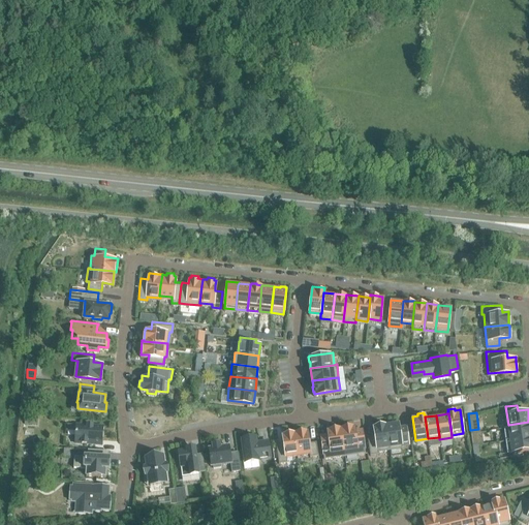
[(92,423),(88,422),(88,423),(76,422),(75,433),(81,434),(81,440),(82,440),(87,441),(87,440),(98,441),(99,437),(102,437),(102,424),(92,423)]
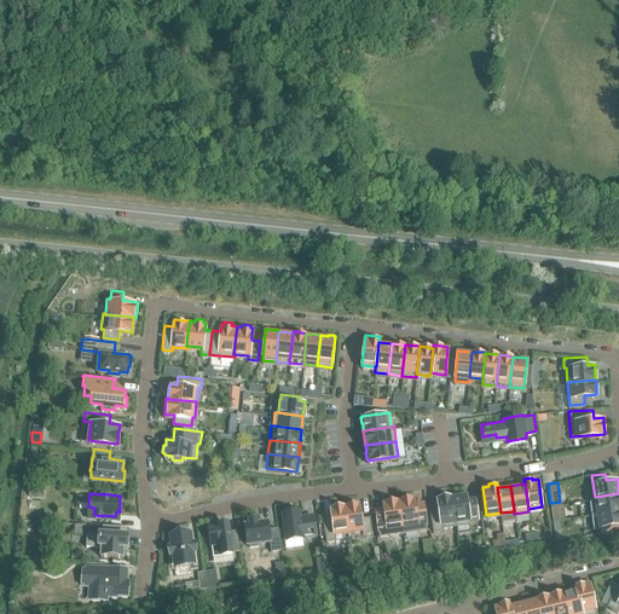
[(456,523),(452,496),(451,496),(449,496),(449,493),(439,494),(439,497),(438,497),(437,497),(439,510),(431,511),(433,529),(443,528),(443,525),(456,523)]
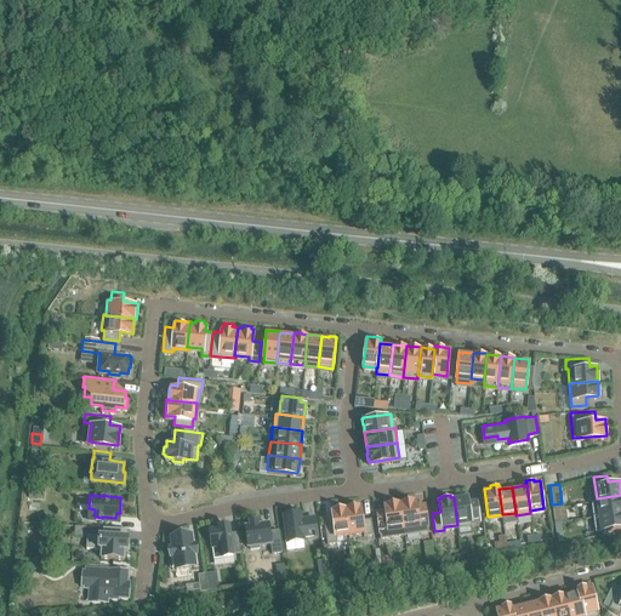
[(454,497),(457,525),(472,523),(472,519),(480,518),(477,501),(468,502),(467,495),(454,497)]
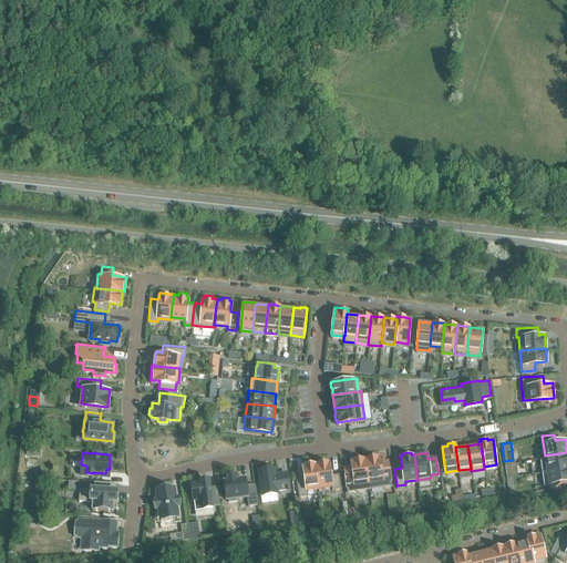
[(566,466),(566,452),(545,456),(539,456),(542,470),(566,466)]
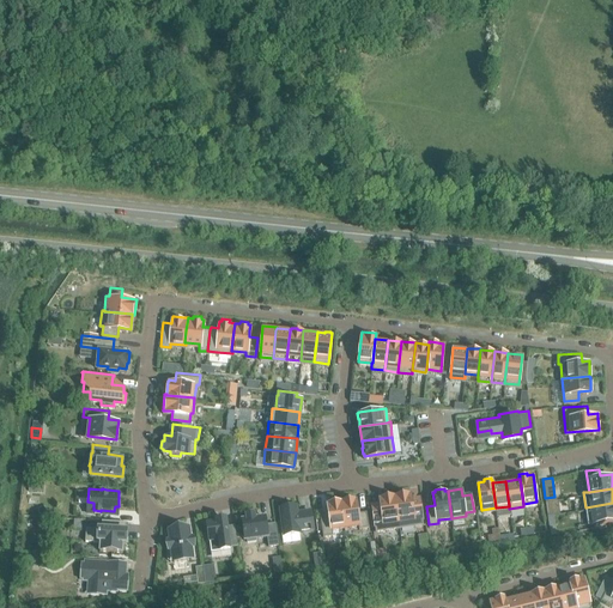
[(394,492),(399,526),(423,522),(420,498),(412,499),(410,490),(394,492)]
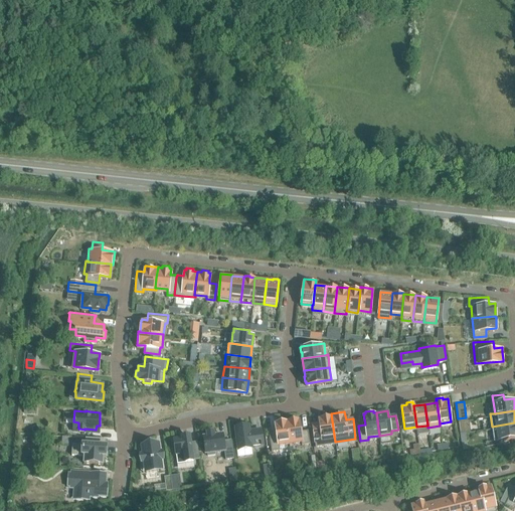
[(335,442),(331,413),(318,415),(320,423),(313,424),(315,444),(335,442)]
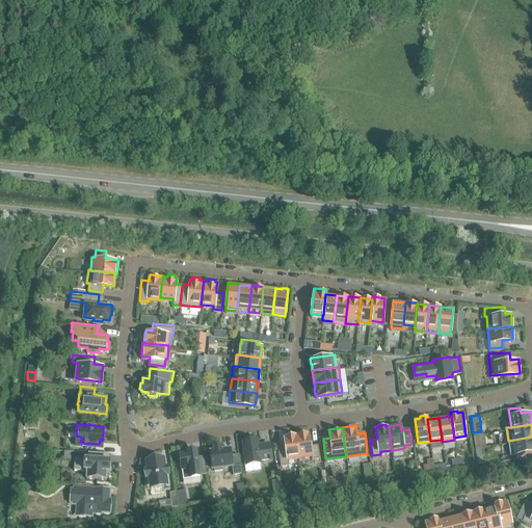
[(298,456),(295,434),(294,431),(286,433),(286,436),(285,436),(284,437),(285,442),(277,443),(281,464),(289,463),(288,457),(298,456)]
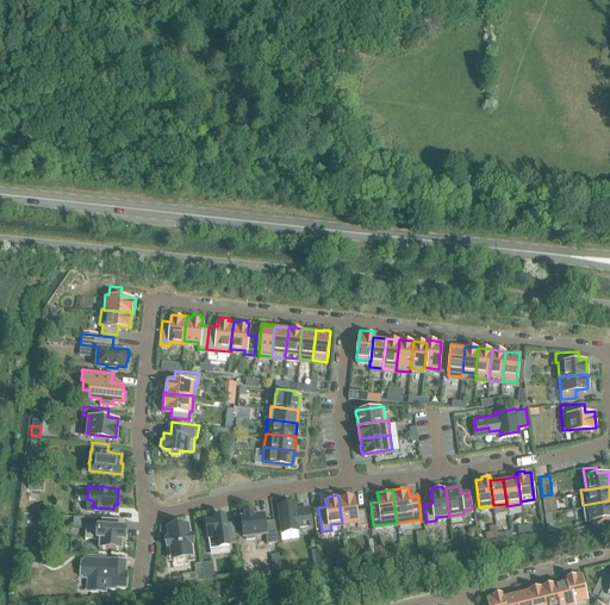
[(338,498),(342,523),(356,521),(358,523),(367,522),(365,506),(356,507),(354,496),(338,498)]
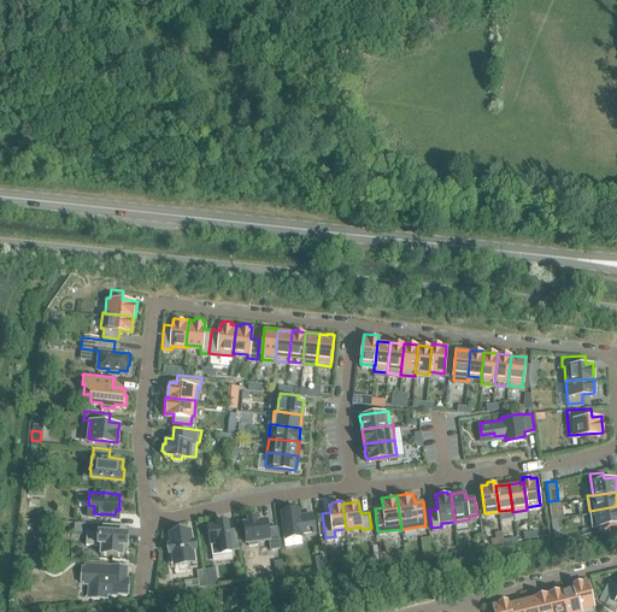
[(304,513),(298,513),(298,506),(282,508),(283,521),(281,522),(283,534),(286,534),(286,536),(301,534),(301,531),(315,529),(312,512),(304,513)]
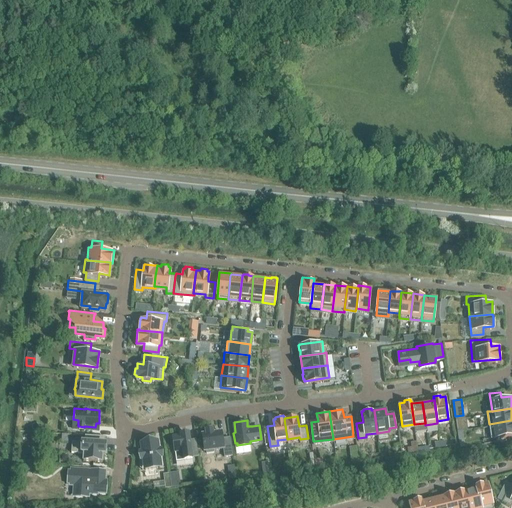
[(511,433),(511,420),(489,424),(491,436),(511,433)]
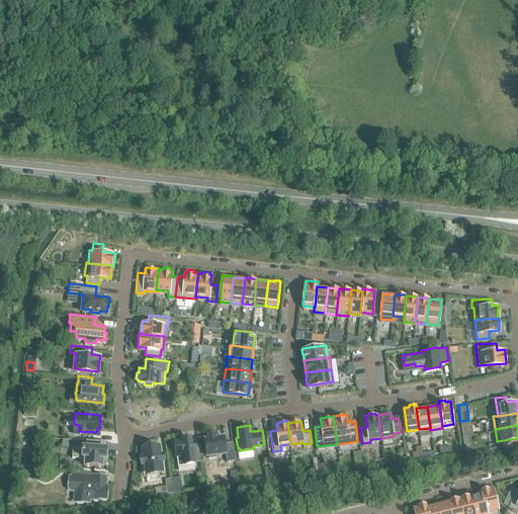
[(227,458),(235,457),(232,440),(225,441),(225,435),(216,436),(214,432),(207,433),(208,437),(204,437),(206,453),(208,453),(208,455),(216,454),(216,452),(226,451),(227,458)]
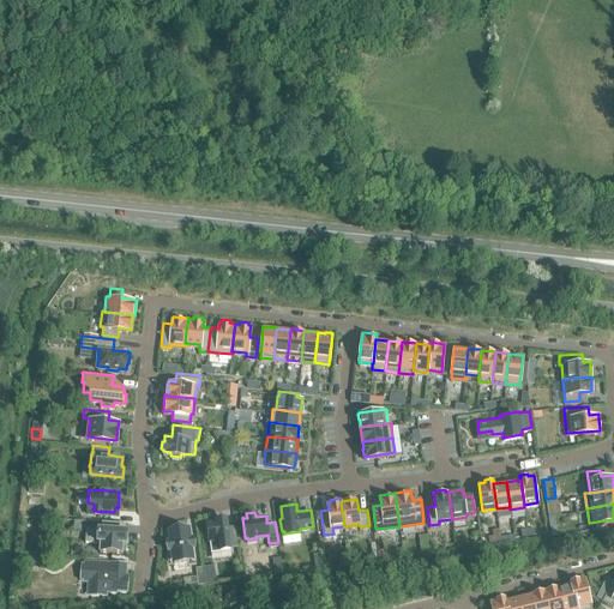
[(230,544),(238,543),(235,523),(227,524),(226,517),(216,518),(216,519),(206,520),(209,538),(210,538),(211,550),(221,549),(230,548),(230,544)]
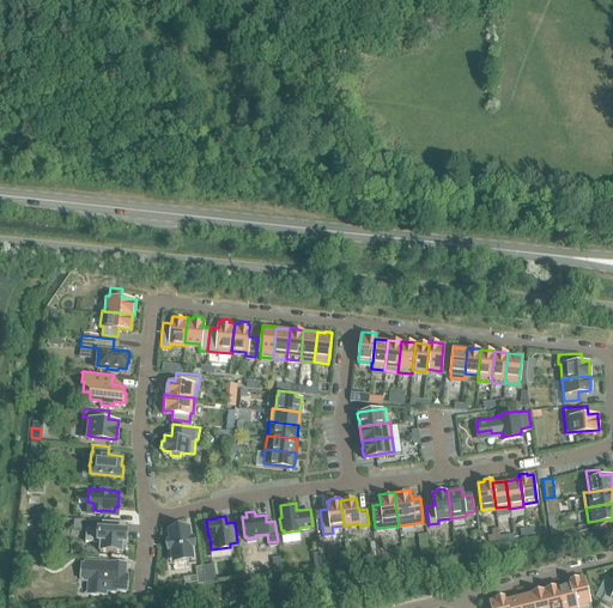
[(99,548),(122,549),(123,541),(126,541),(126,528),(119,528),(120,520),(102,518),(101,527),(86,526),(85,539),(101,540),(99,548)]
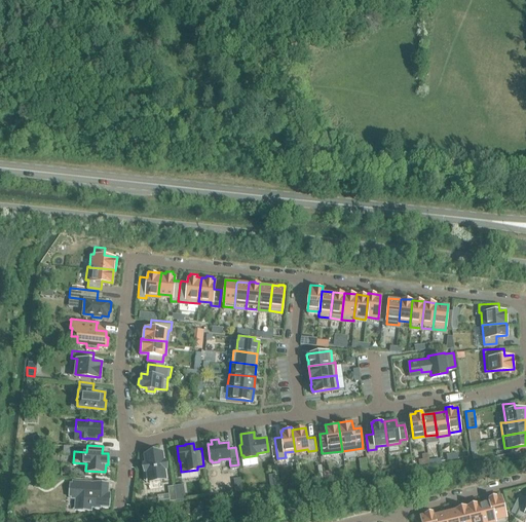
[(149,453),(146,453),(147,461),(144,461),(145,471),(146,471),(146,470),(148,470),(149,479),(150,479),(152,478),(152,479),(153,479),(153,478),(160,477),(160,478),(161,478),(161,477),(163,477),(164,477),(167,477),(164,458),(164,459),(162,459),(160,451),(157,451),(157,450),(148,452),(149,453)]
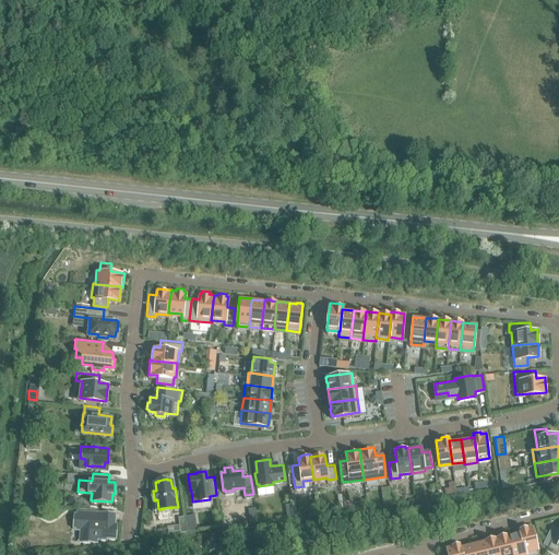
[(90,509),(79,509),(78,512),(75,512),(74,523),(82,524),(81,535),(81,538),(95,539),(96,535),(105,535),(105,533),(115,534),(115,523),(113,523),(114,517),(108,517),(108,512),(90,511),(90,509)]
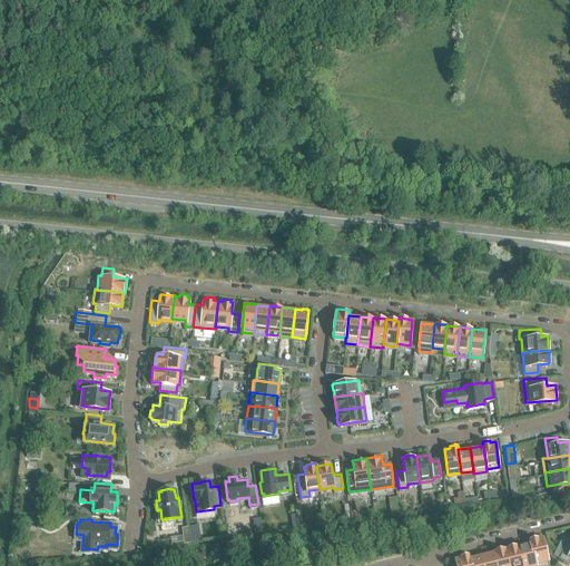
[(200,538),(198,523),(188,524),(190,539),(200,538)]
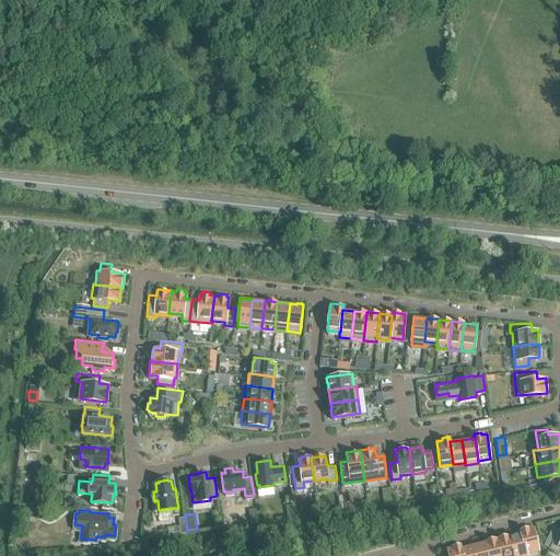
[(521,532),(526,555),(532,555),(540,554),(533,524),(520,528),(521,533),(521,532)]
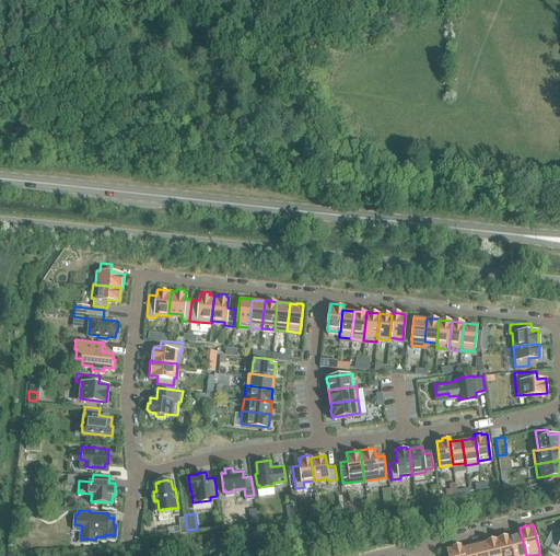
[(550,531),(556,533),(549,546),(557,549),(558,547),(559,547),(559,526),(559,528),(552,524),(550,531)]
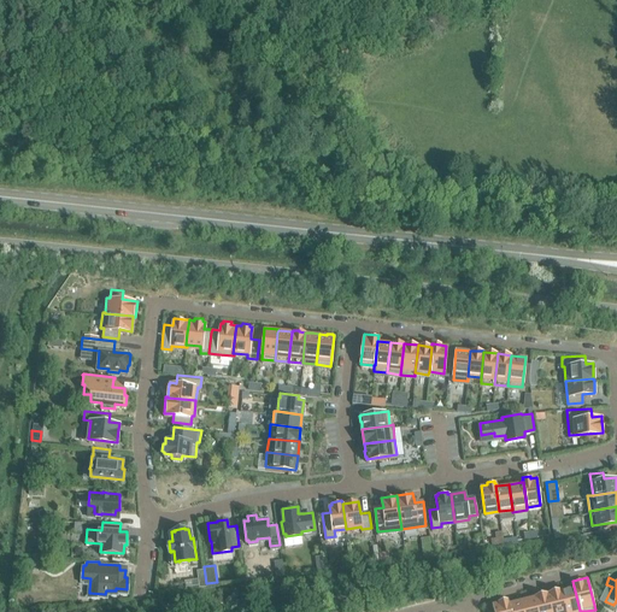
[(580,611),(574,586),(574,587),(560,589),(565,611),(580,611)]
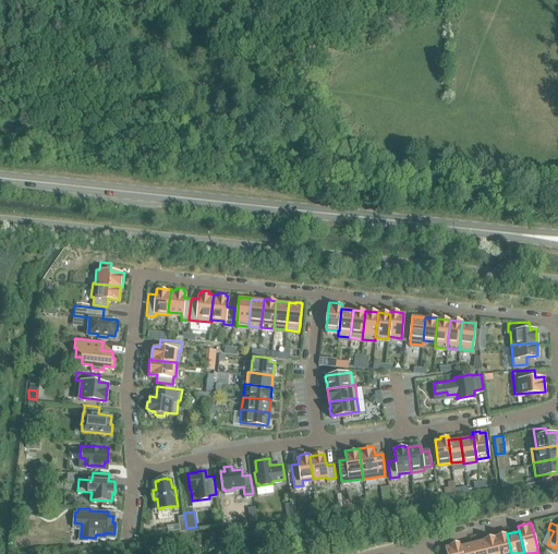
[(511,553),(507,533),(495,537),(499,553),(511,553)]
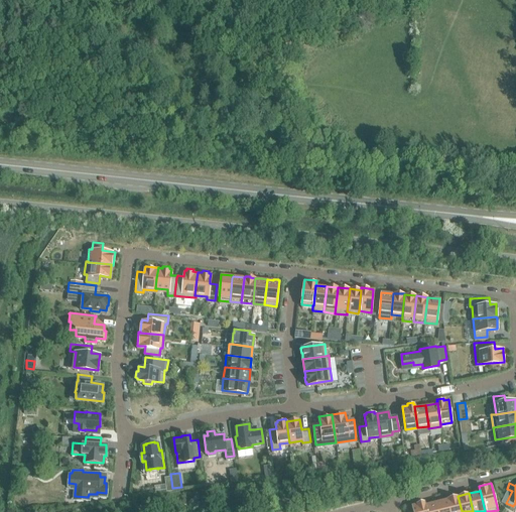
[(462,511),(458,496),(446,499),(449,511),(462,511)]
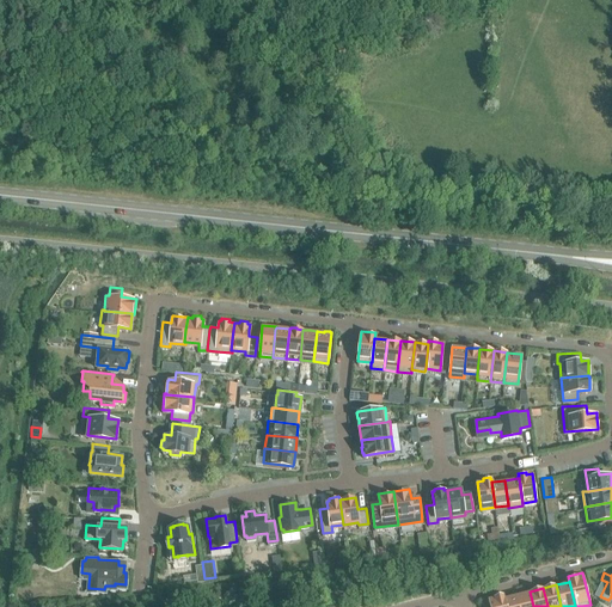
[(506,606),(503,598),(505,598),(502,592),(488,595),(490,606),(506,606)]
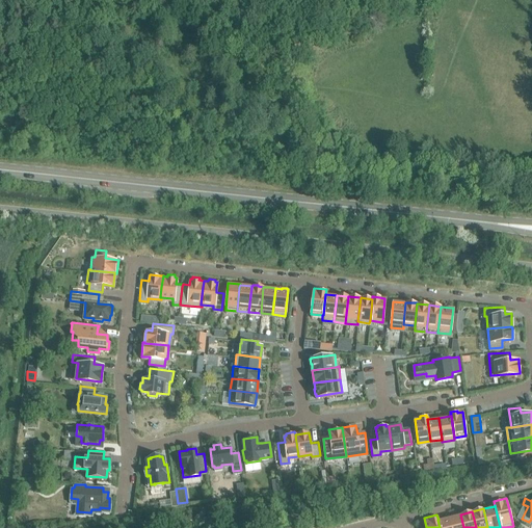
[(463,527),(460,515),(449,517),(451,527),(463,527)]
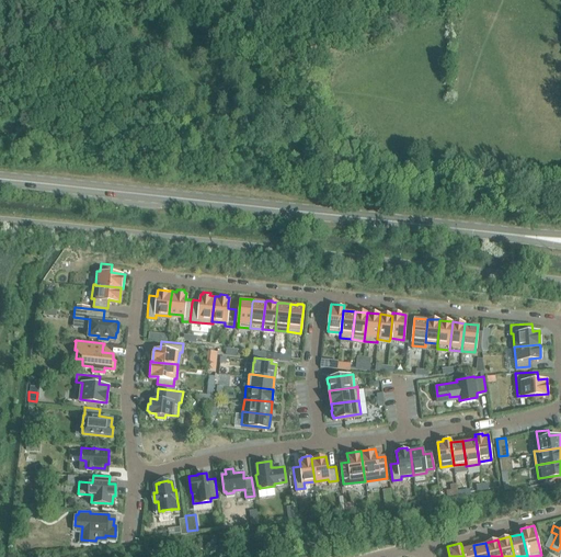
[(476,556),(473,545),(462,548),(461,548),(464,556),(476,556)]
